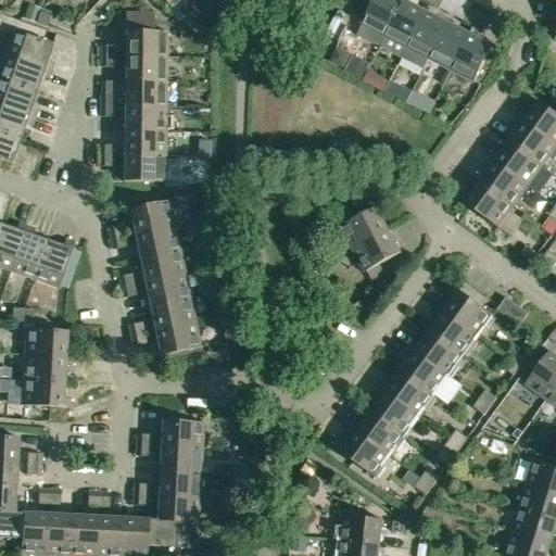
[(182,0),(160,0),(173,11),(182,0)]
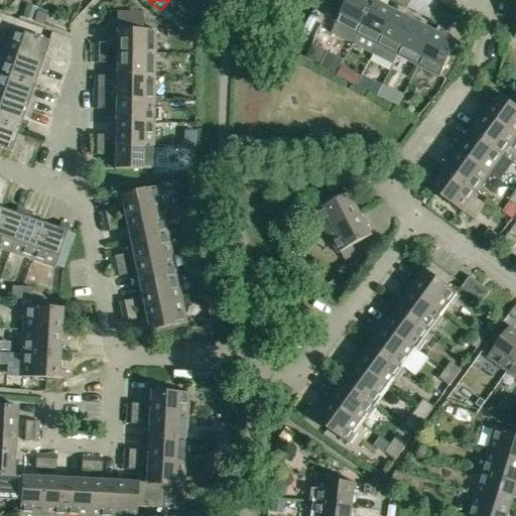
[(356,35),(374,1),(371,0),(347,0),(335,24),(356,35)]
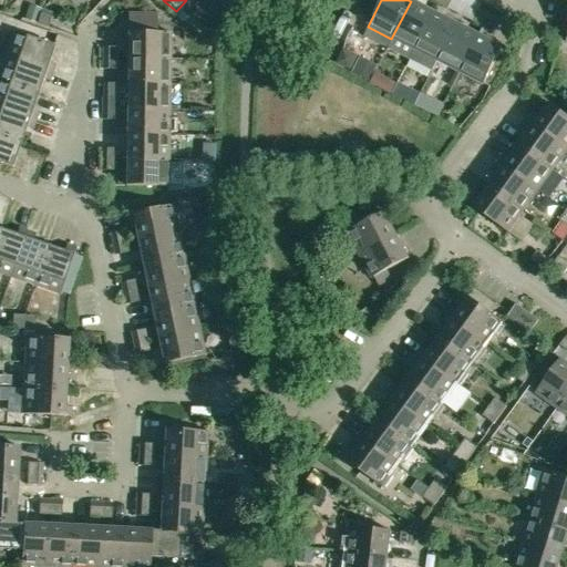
[(451,0),(439,0),(437,4),(447,9),(451,0)]
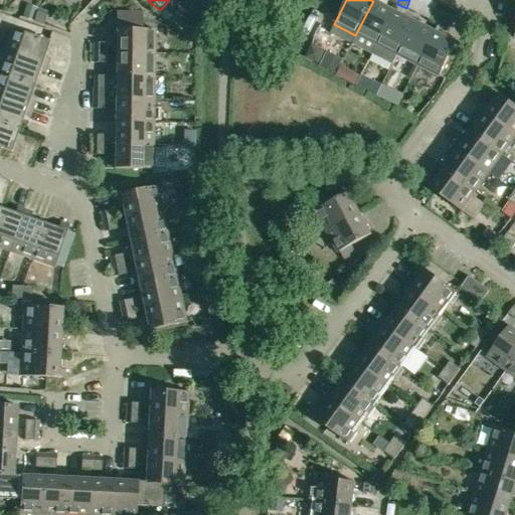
[(373,1),(355,35),(376,45),(393,11),(373,1)]
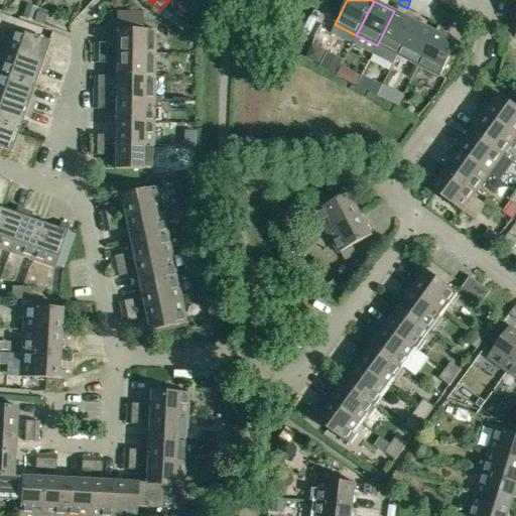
[(430,20),(439,25),(445,13),(436,9),(430,20)]
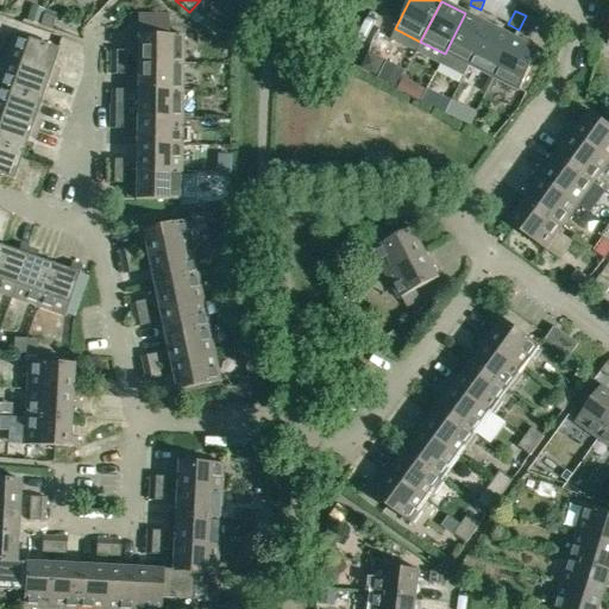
[(44,12),(39,26),(50,30),(55,16),(44,12)]
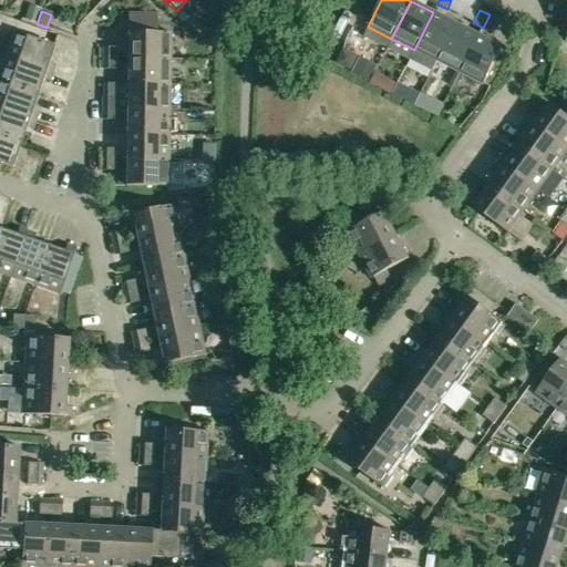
[(433,12),(414,50),(436,62),(455,23),(433,12)]
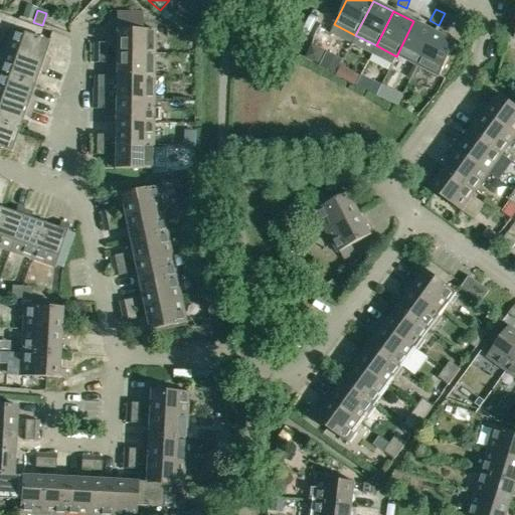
[(116,53),(154,54),(154,30),(142,30),(142,13),(116,13),(116,53)]
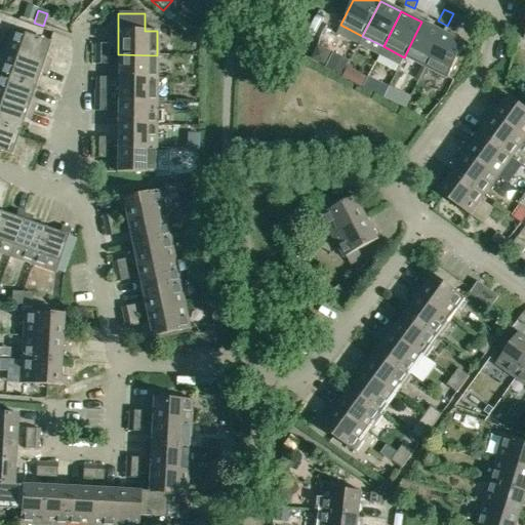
[(461,18),(453,13),(447,26),(456,30),(461,18)]
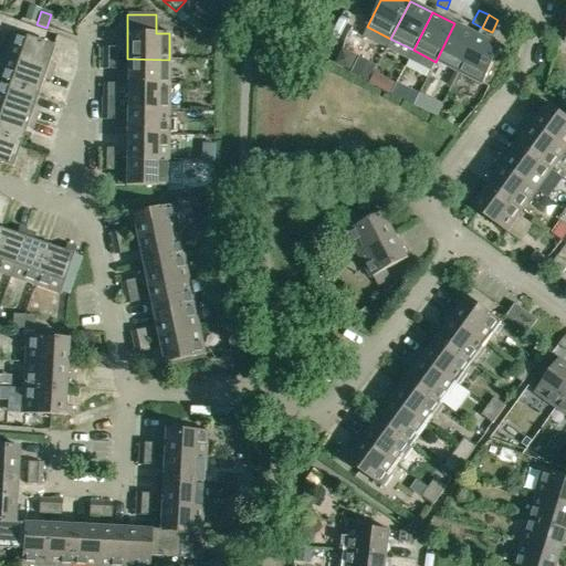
[(454,23),(436,62),(459,73),(478,35),(454,23)]
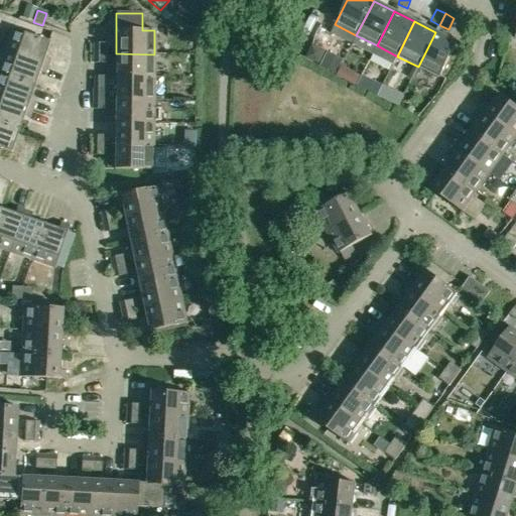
[(12,29),(4,52),(46,68),(48,59),(43,57),(48,42),(12,29)]
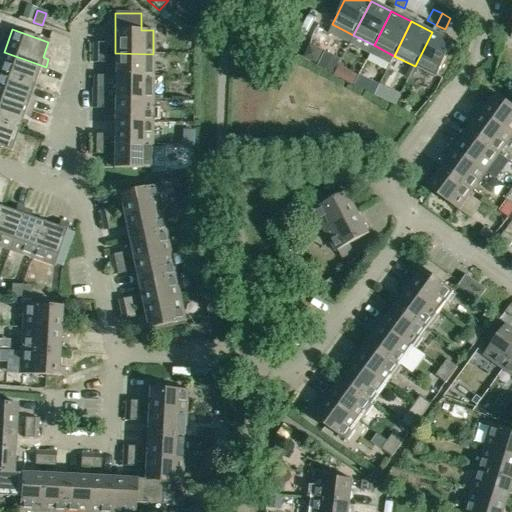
[(432,32),(415,66),(436,76),(453,42),(432,32)]
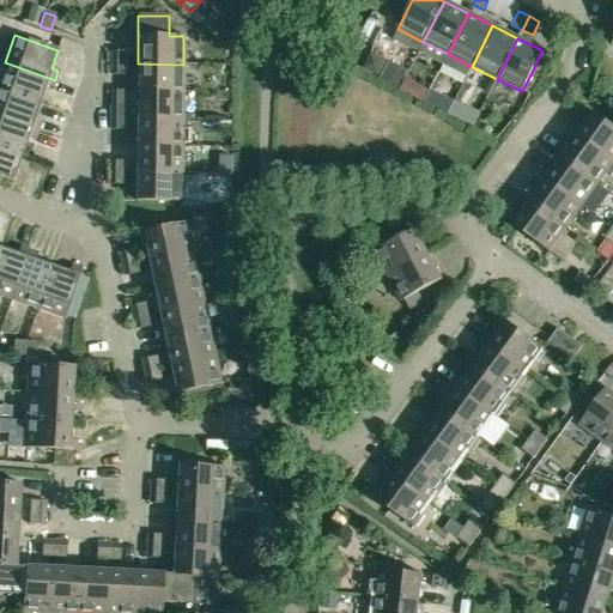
[(111,52),(111,64),(127,64),(127,52),(111,52)]
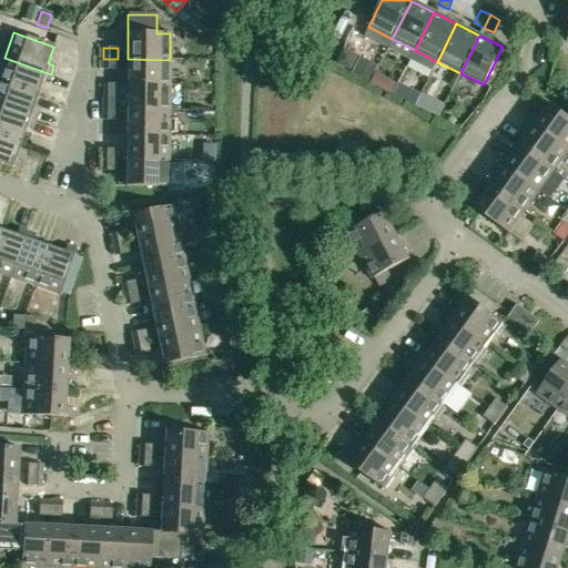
[(4,58),(0,71),(0,82),(37,95),(42,80),(48,82),(51,74),(4,58)]
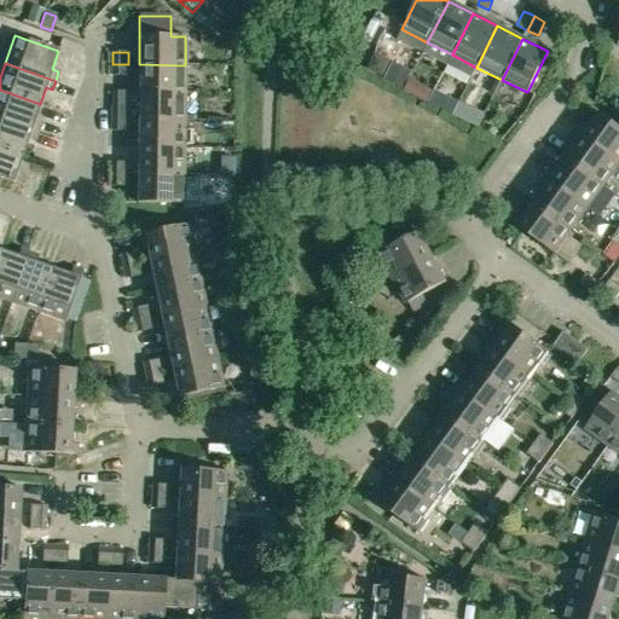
[(113,64),(113,76),(128,76),(128,64),(113,64)]
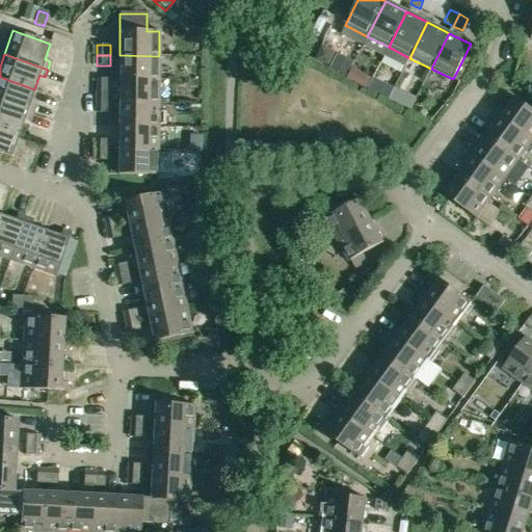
[(159,80),(159,56),(120,55),(118,79),(159,80)]
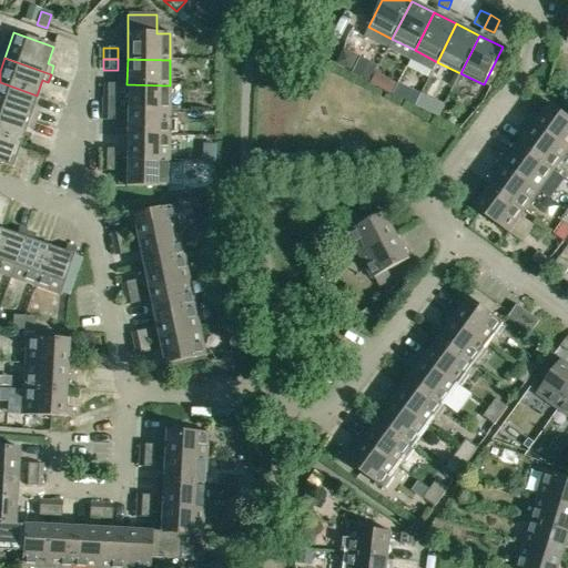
[(37,95),(0,82),(0,109),(34,122),(38,113),(31,111),(37,95)]
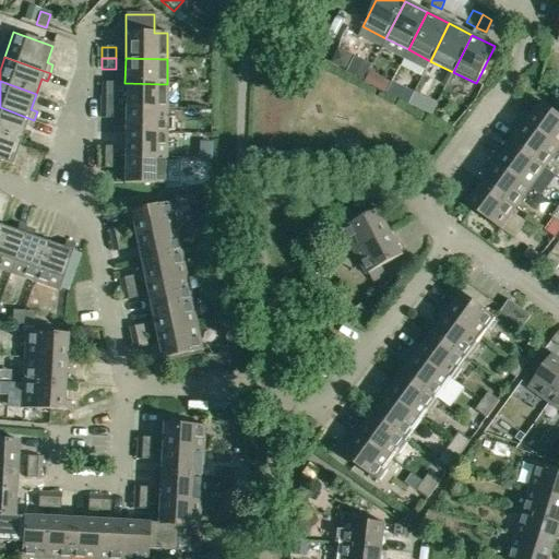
[(125,108),(166,109),(167,84),(125,83),(125,108)]
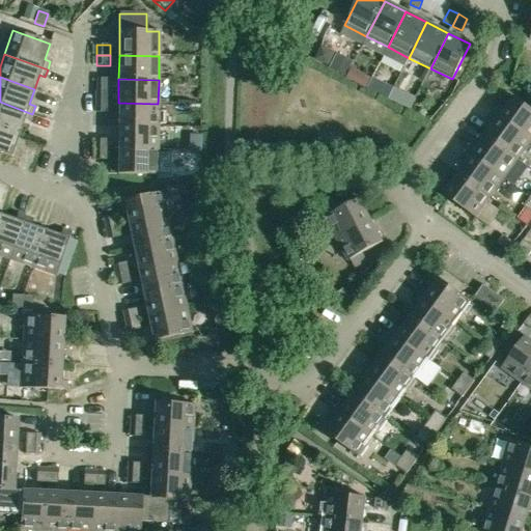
[(95,103),(109,103),(109,92),(95,92),(95,103)]
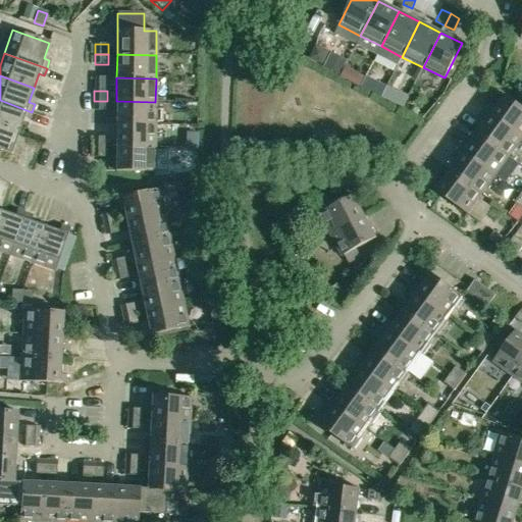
[(485,111),(521,138),(521,108),(505,96),(496,108),(490,105),(485,111)]
